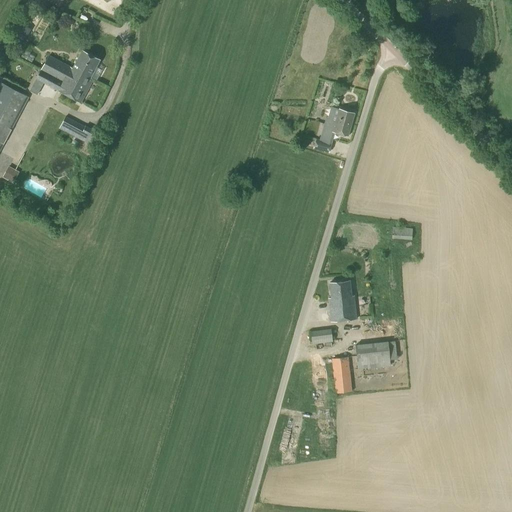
[(14,33),(11,38),(22,44),(25,39),(14,33)]
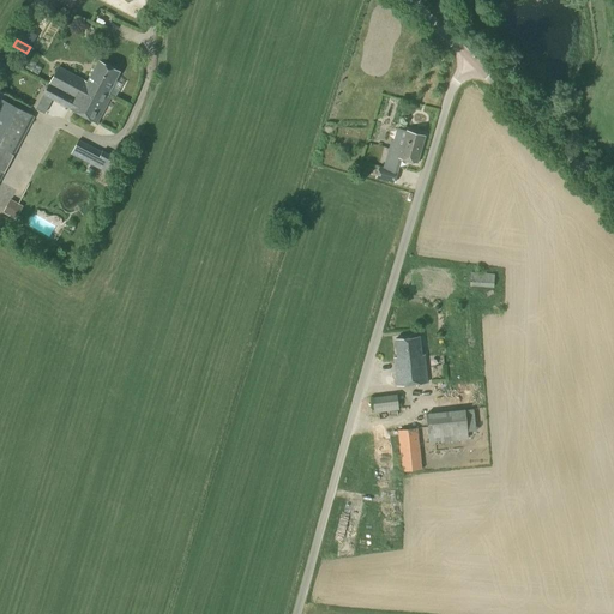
[(55,86),(49,98),(97,124),(112,96),(108,95),(120,72),(98,61),(86,83),(59,67),(49,84),(55,86)]
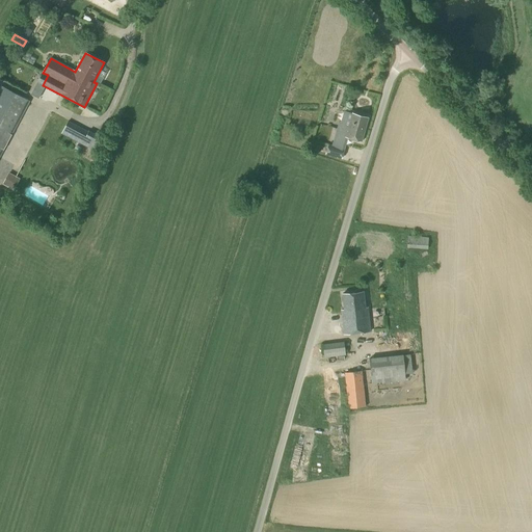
[(11,135),(30,101),(1,85),(0,86),(0,156),(4,150),(1,148),(8,133),(11,135)]
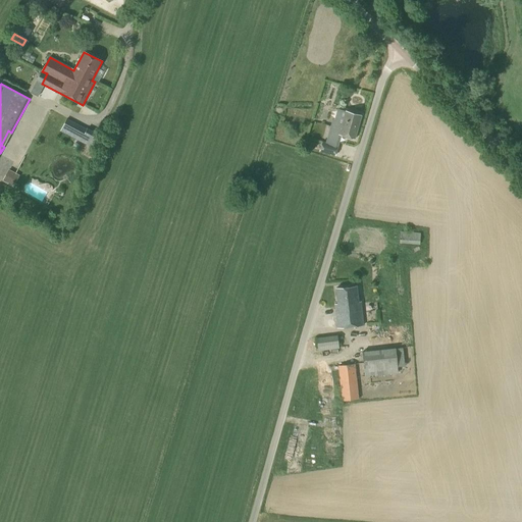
[(355,140),(362,116),(346,111),(342,122),(332,120),(326,143),(322,142),(319,151),(335,156),(342,136),(355,140)]
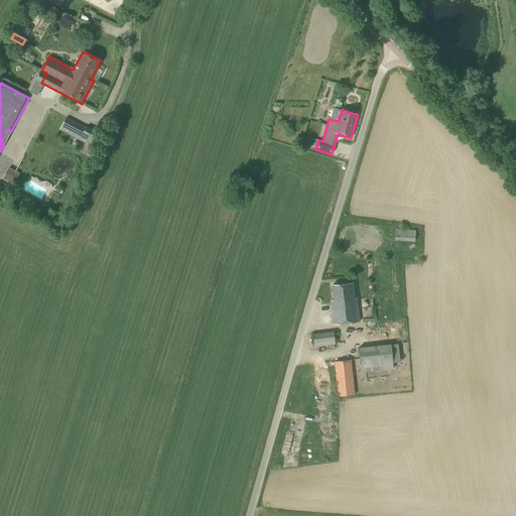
[(80,135),(83,127),(66,120),(62,127),(80,135)]
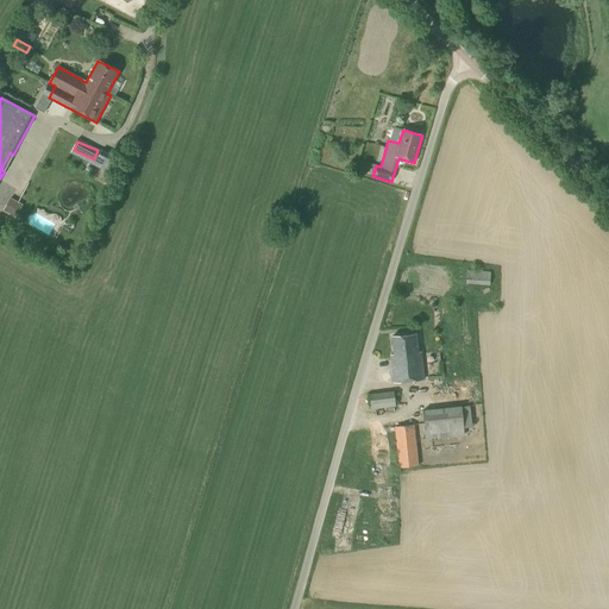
[(101,151),(93,165),(106,171),(114,156),(101,149),(101,151)]
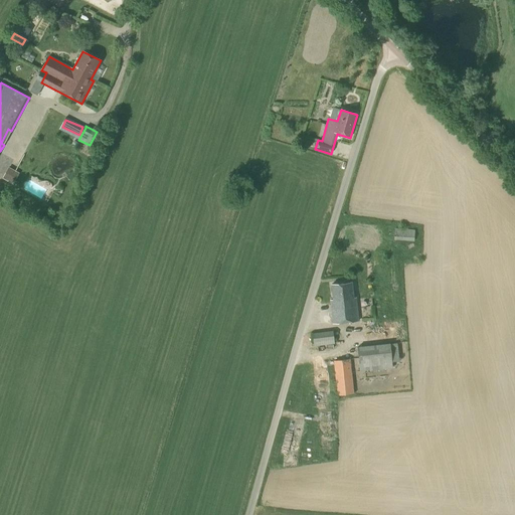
[(12,167),(6,174),(14,181),(20,173),(12,167)]
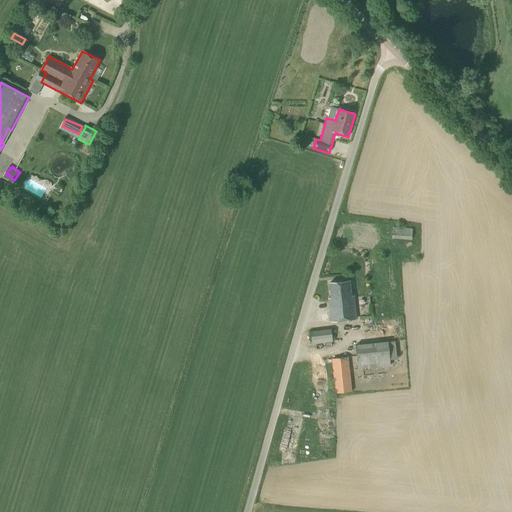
[(412,240),(412,229),(392,227),(392,239),(412,240)]
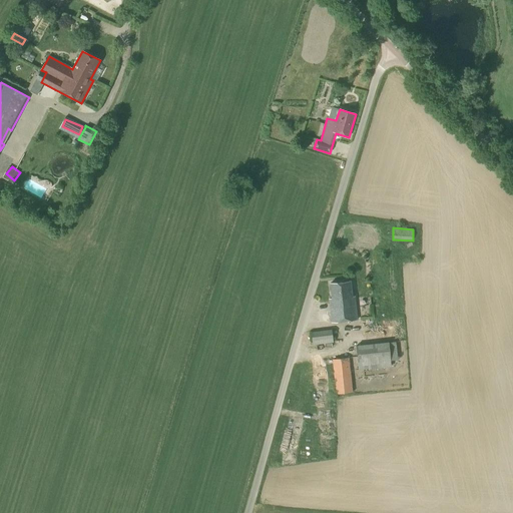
[(353,298),(351,282),(330,284),(332,300),(329,300),(332,323),(358,320),(355,297),(353,298)]
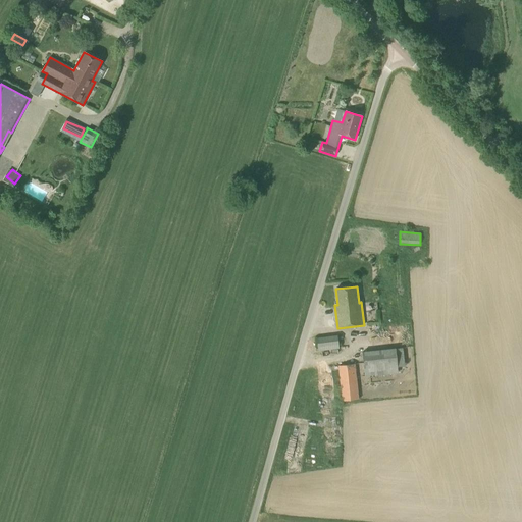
[(318,351),(338,349),(336,336),(317,338),(318,351)]
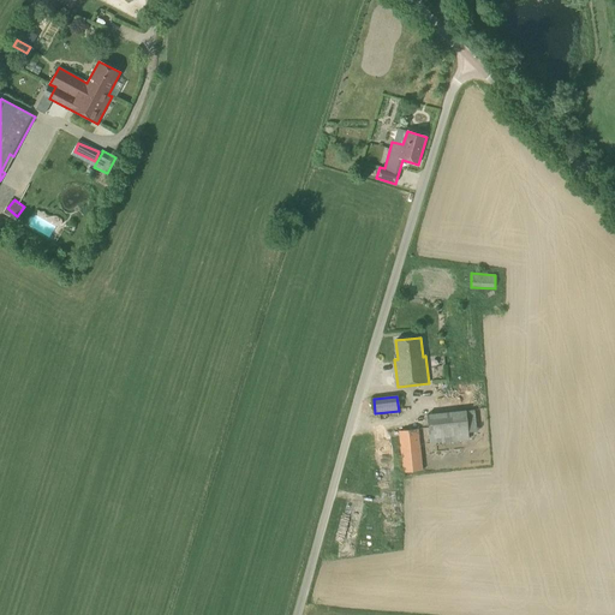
[(429,443),(469,440),(469,433),(477,431),(475,410),(427,415),(429,443)]
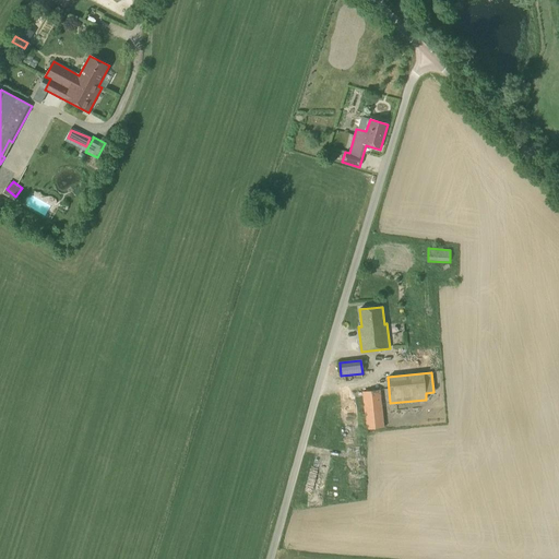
[(366,429),(383,427),(380,391),(363,392),(366,429)]
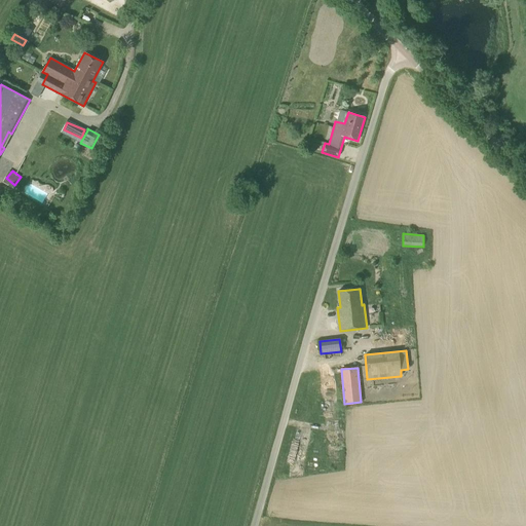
[(335,385),(328,386),(328,402),(336,402),(335,385)]
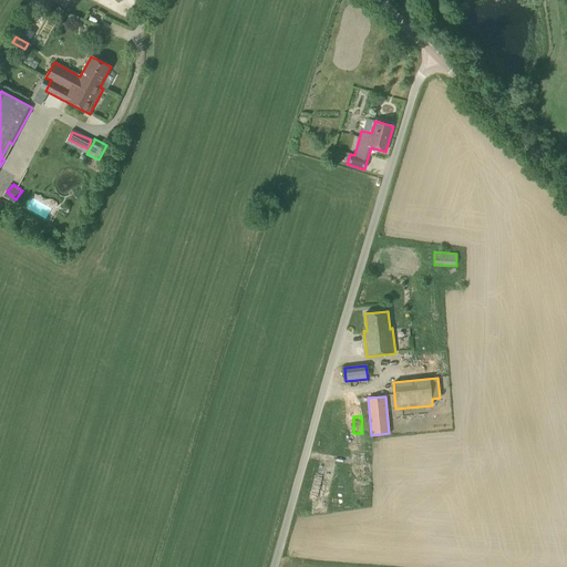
All buildings are outlined.
